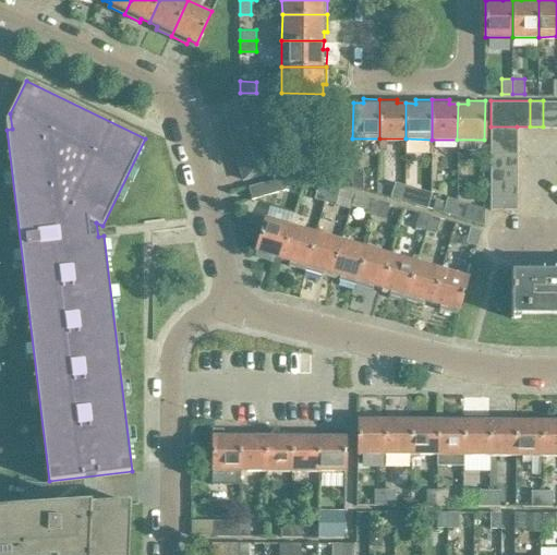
[(555,127),(555,100),(543,100),(543,127),(555,127)]
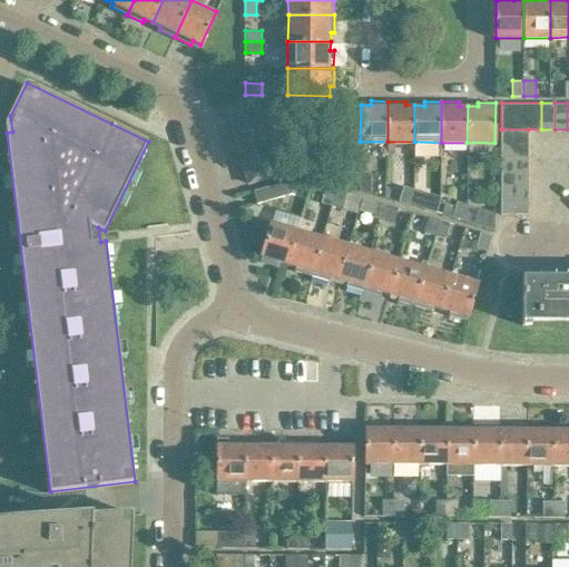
[(231,113),(236,133),(263,126),(257,105),(231,113)]
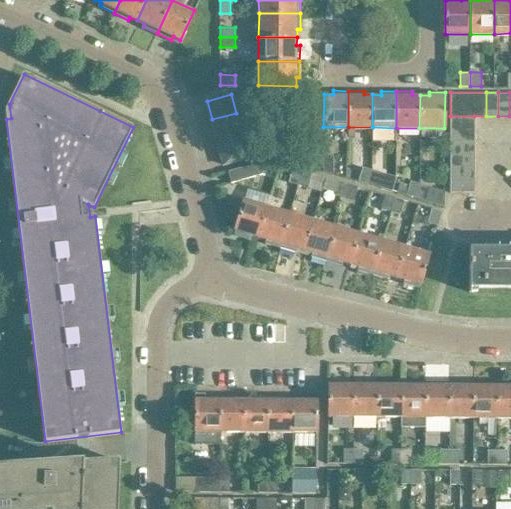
[(248,156),(236,113),(212,119),(224,163),(248,156)]
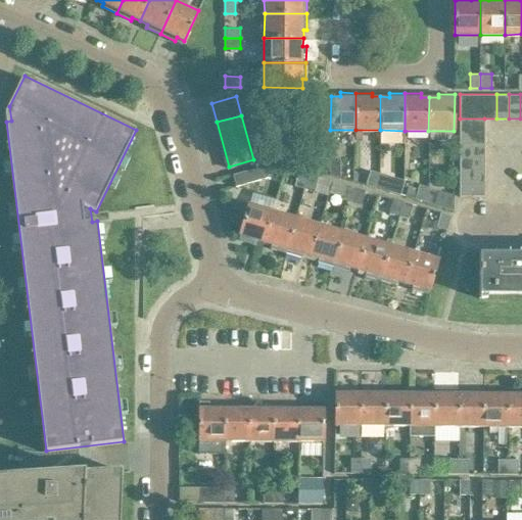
[(484,132),(484,119),(460,119),(460,132),(484,132)]
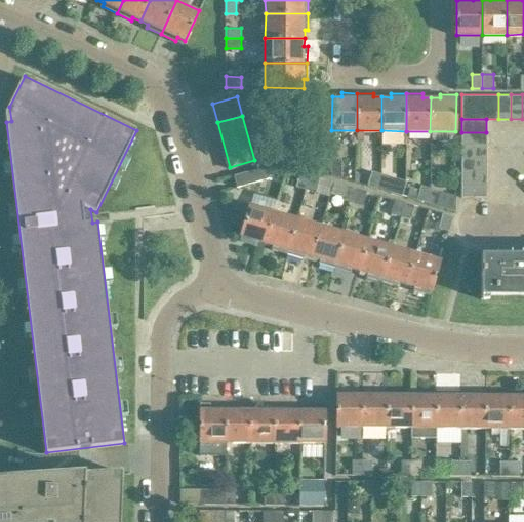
[(486,145),(486,132),(461,132),(461,145),(486,145)]
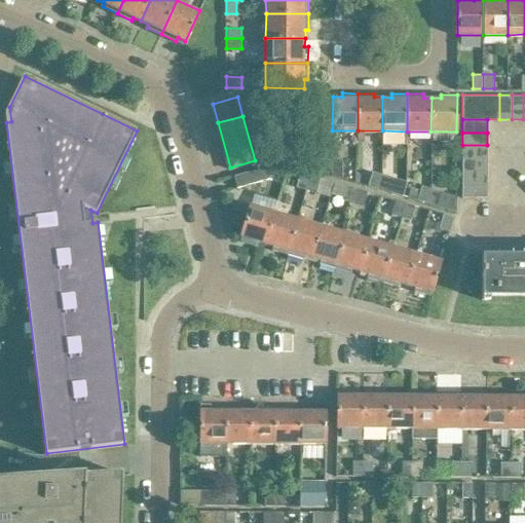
[(487,158),(487,145),(462,145),(462,158),(487,158)]
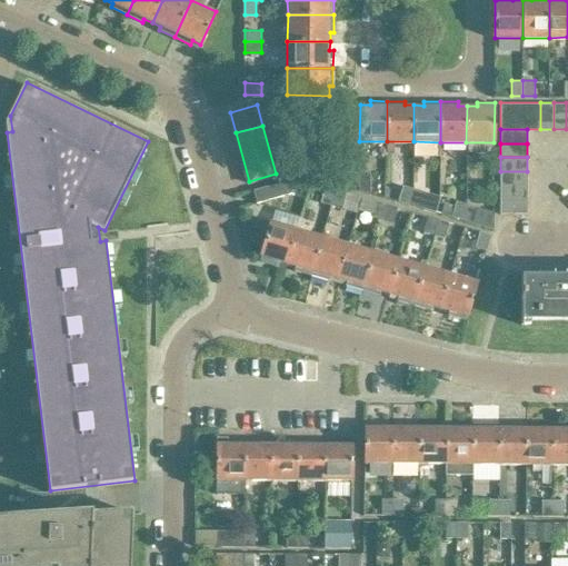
[(370,171),(359,171),(359,188),(370,191),(370,171)]
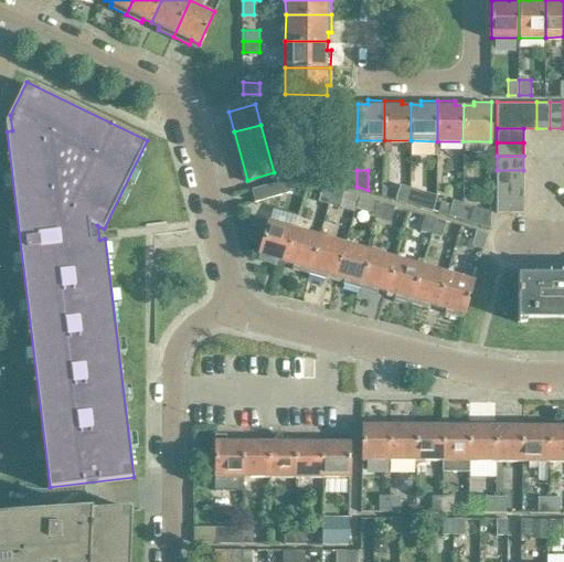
[(523,183),(523,170),(497,170),(497,183),(523,183)]
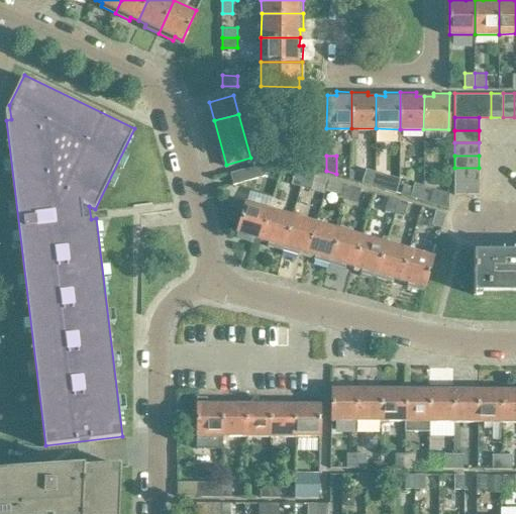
[(258,158),(256,163),(256,164),(252,178),(265,175),(268,160),(258,158)]
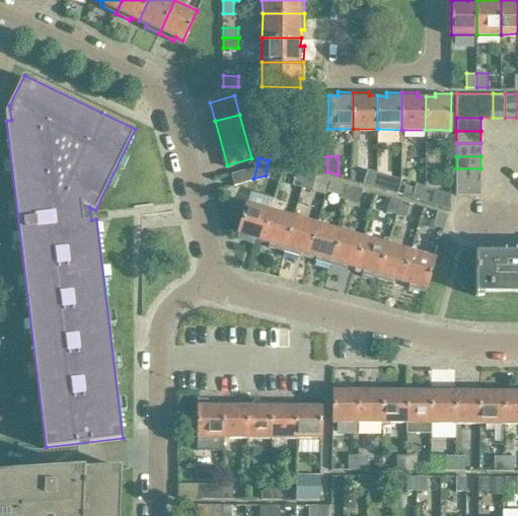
[(253,178),(257,164),(231,172),(234,183),(253,178)]
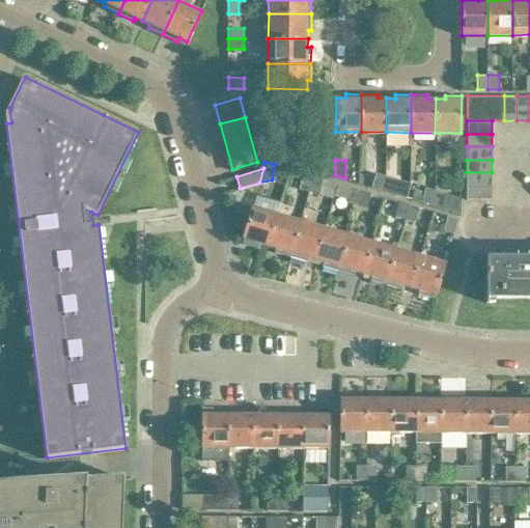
[(383,189),(387,174),(377,172),(372,186),(383,189)]
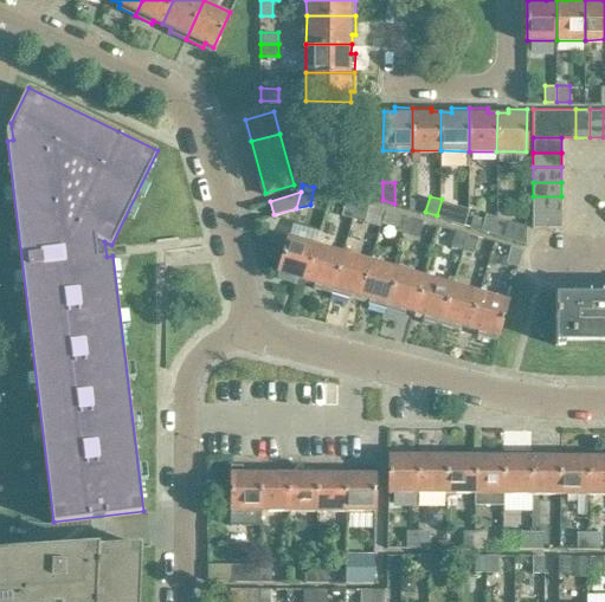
[(561,212),(561,196),(533,196),(533,212),(561,212)]
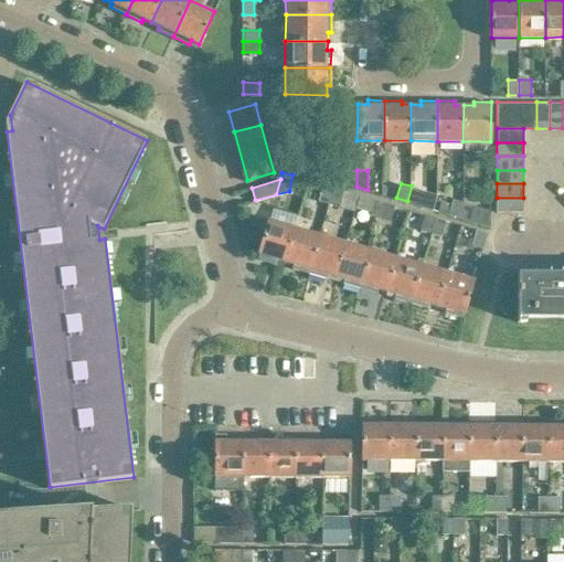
[(330,203),(334,187),(323,184),(319,200),(330,203)]
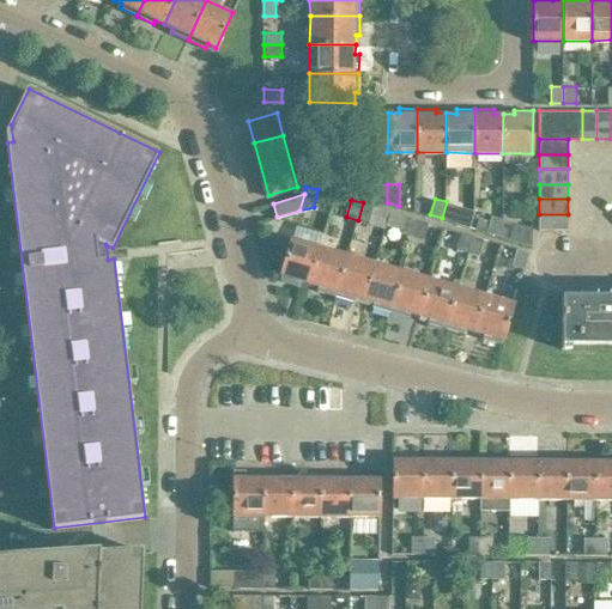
[(458,205),(447,201),(442,218),(453,221),(458,205)]
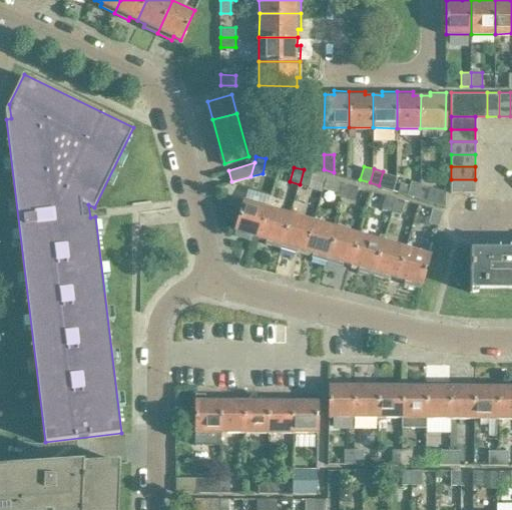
[(314,172),(304,169),(300,184),(309,186),(314,172)]
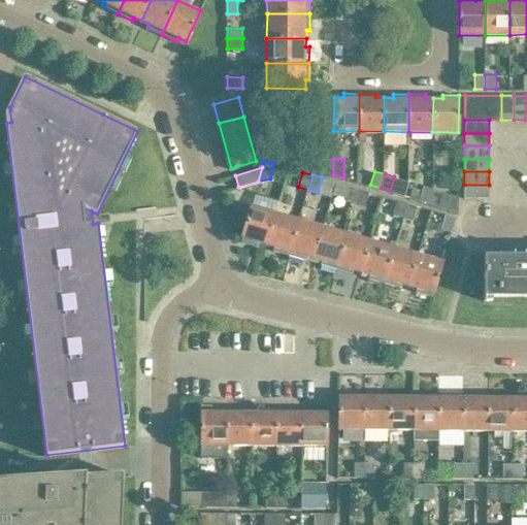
[(428,202),(432,188),(422,185),(421,189),(412,187),(408,196),(428,202)]
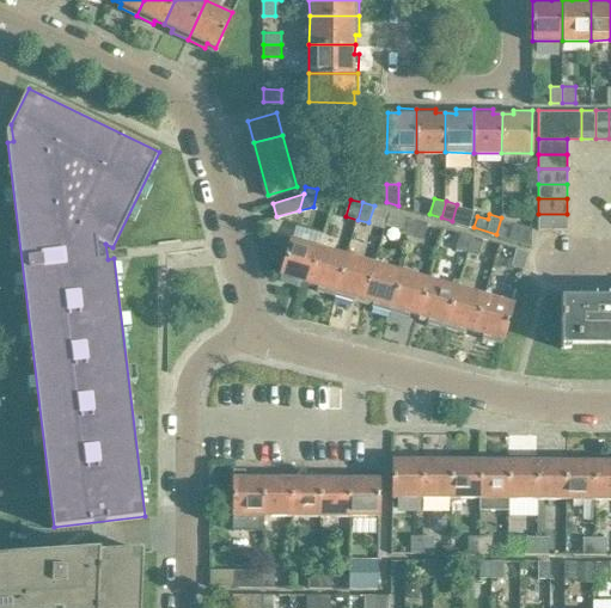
[(567,228),(567,214),(538,214),(538,228),(567,228)]
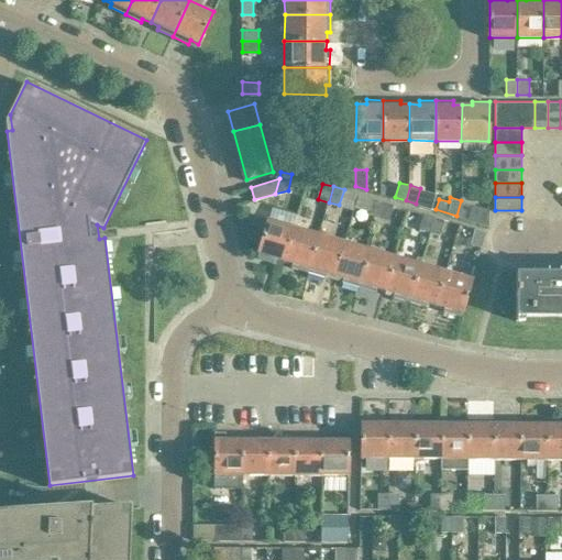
[(379,217),(384,201),(373,198),(368,213),(379,217)]
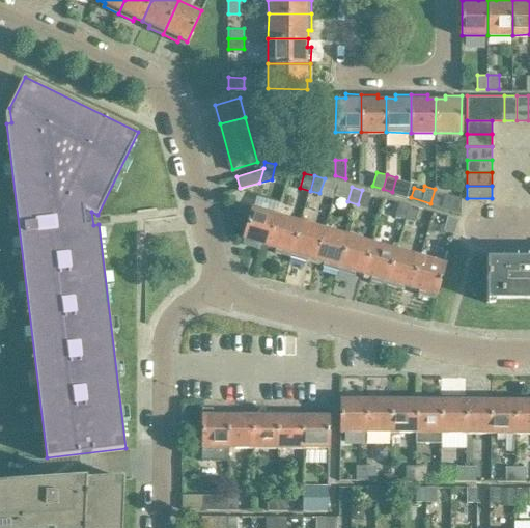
[(459,197),(435,189),(430,203),(459,212),(459,197)]
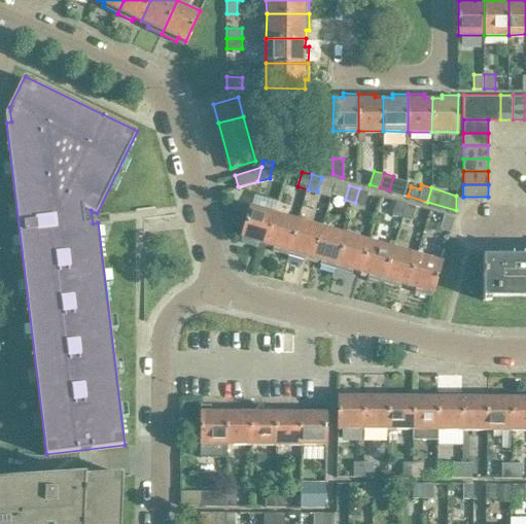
[(369,191),(359,188),(355,203),(364,206),(369,191)]
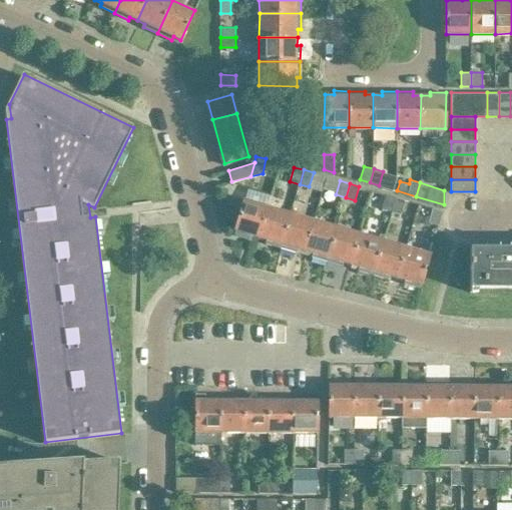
[(392,211),(396,197),(387,194),(382,208),(392,211)]
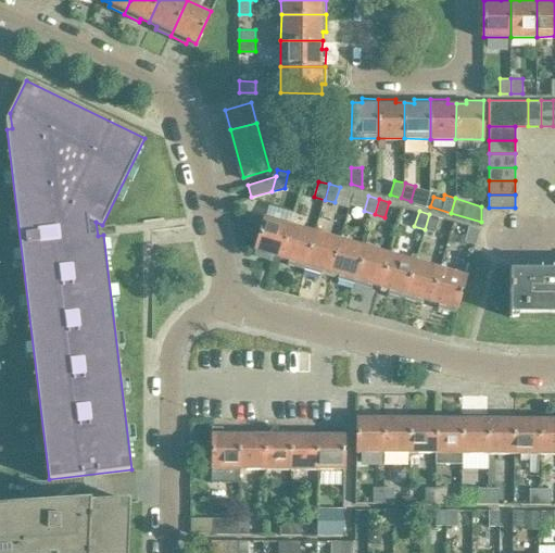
[(440,217),(429,214),(425,229),(434,233),(440,217)]
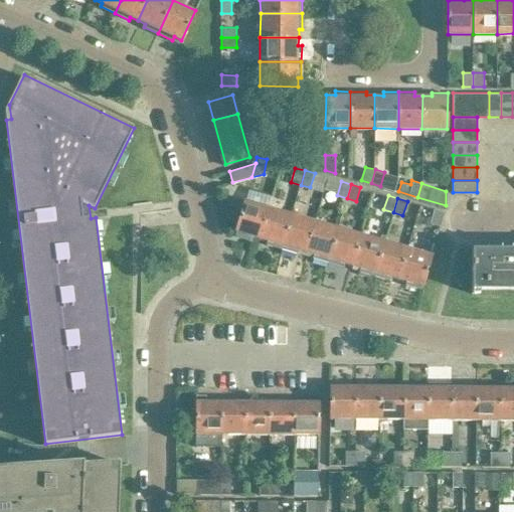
[(259,237),(270,206),(245,199),(236,230),(237,231),(236,233),(250,238),(251,234),(259,237)]
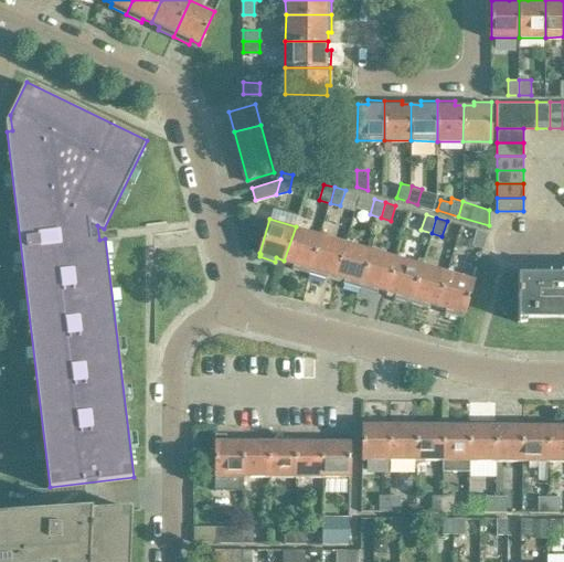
[(308,272),(319,233),(296,226),(284,261),(293,263),(291,266),(308,272)]
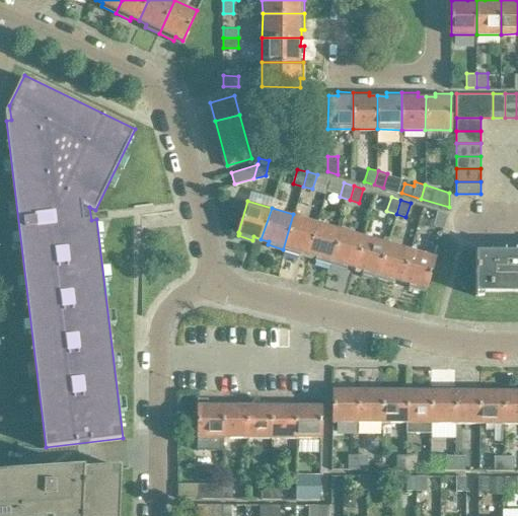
[(443,228),(446,219),(448,214),(437,211),(433,226),(443,228)]
